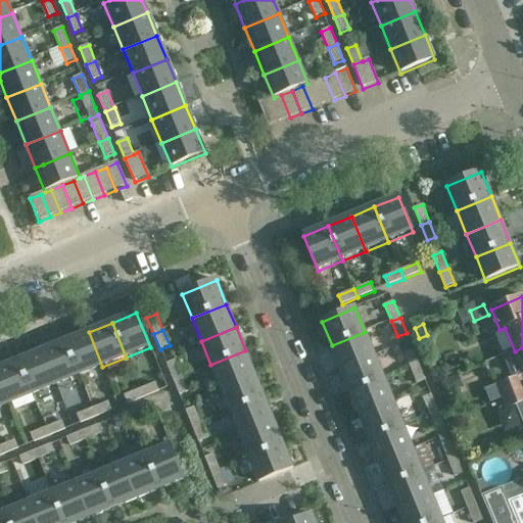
[(102,367),(89,332),(65,342),(79,377),(102,367)]
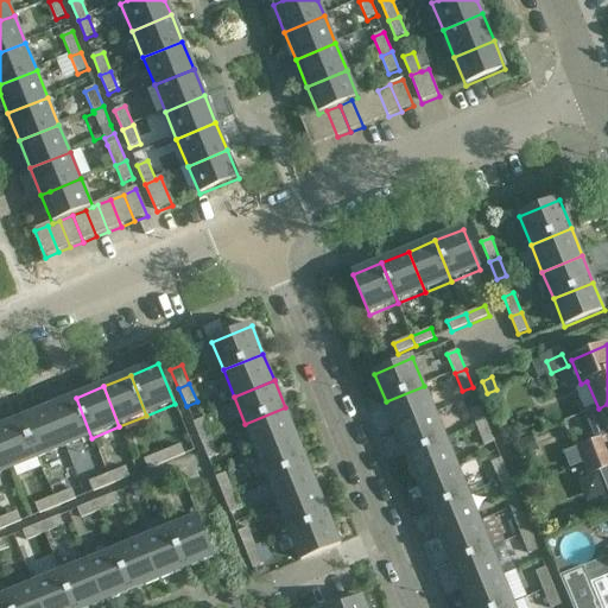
[(424,386),(386,401),(397,429),(435,413),(424,386)]
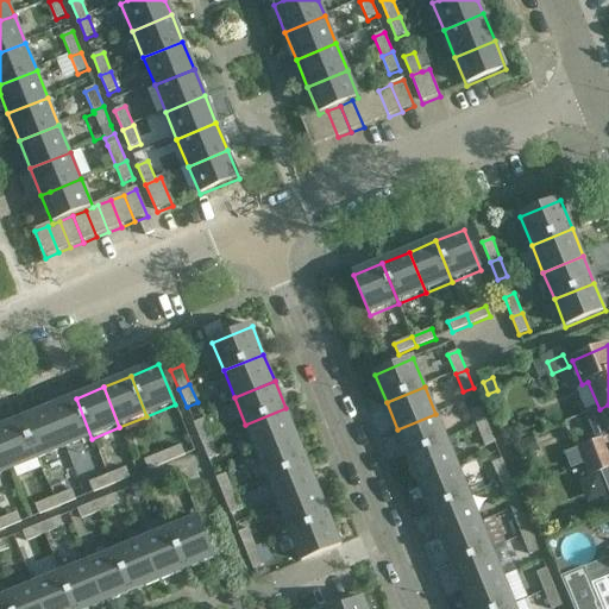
[(92,439),(76,399),(49,409),(64,450),(92,439)]
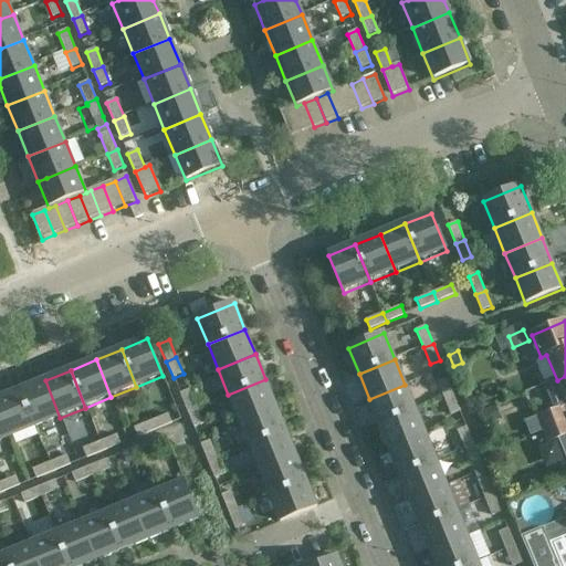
[(444,398),(453,395),(447,377),(437,381),(444,398)]
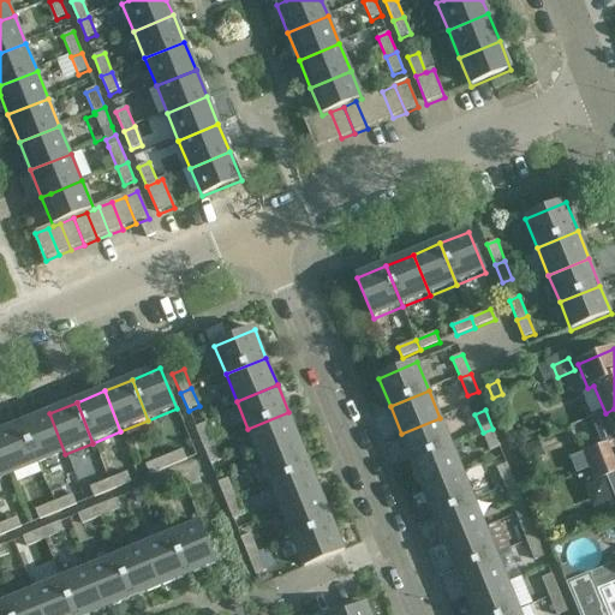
[(288,412),(248,429),(260,457),(299,440),(288,412)]
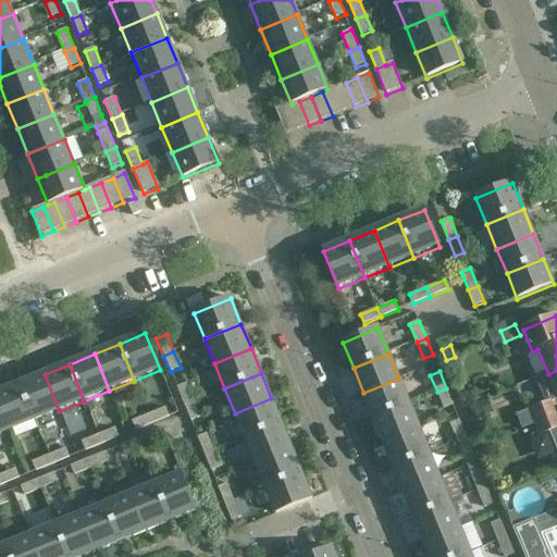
[(59,411),(45,374),(20,384),(34,421),(59,411)]
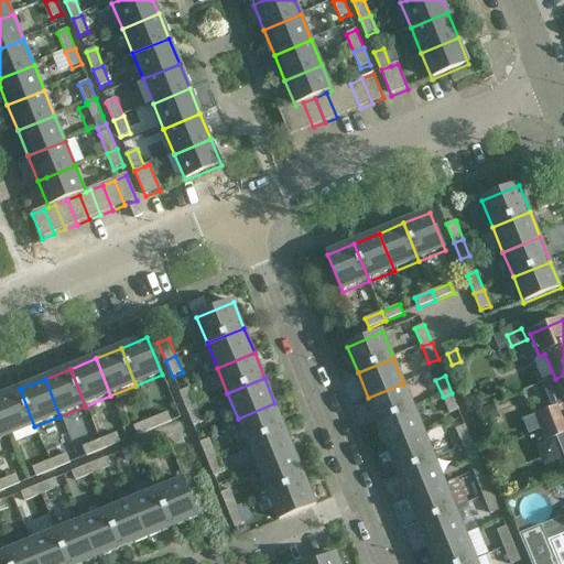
[(403,383),(368,398),(378,423),(414,409),(403,383)]
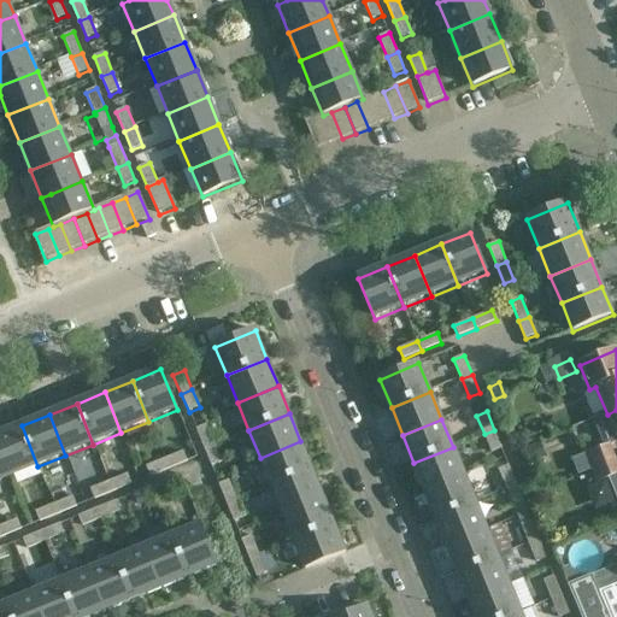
[(204,448),(215,445),(206,424),(195,429),(204,448)]
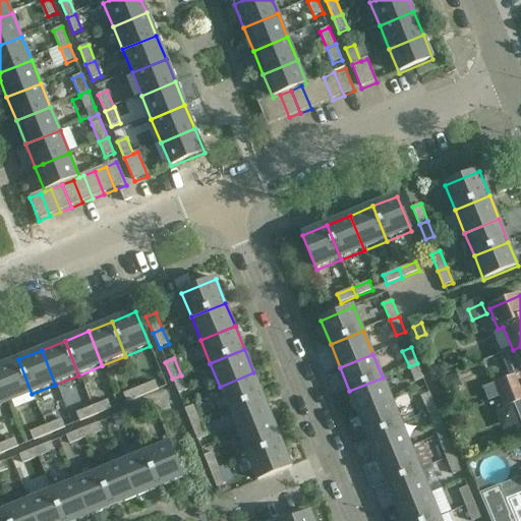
[(18,359),(0,366),(0,382),(8,403),(32,394),(18,359)]
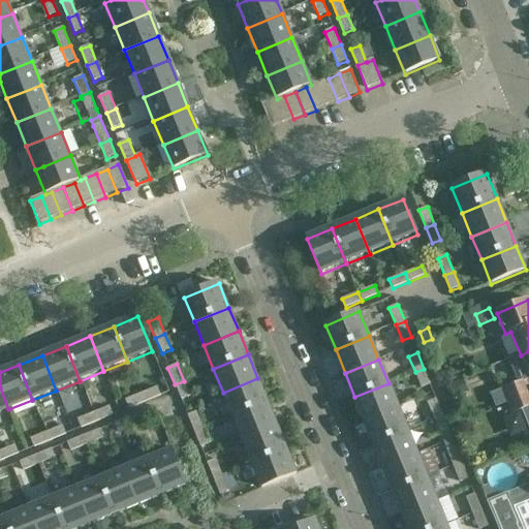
[(422,389),(431,384),(424,369),(415,372),(422,389)]
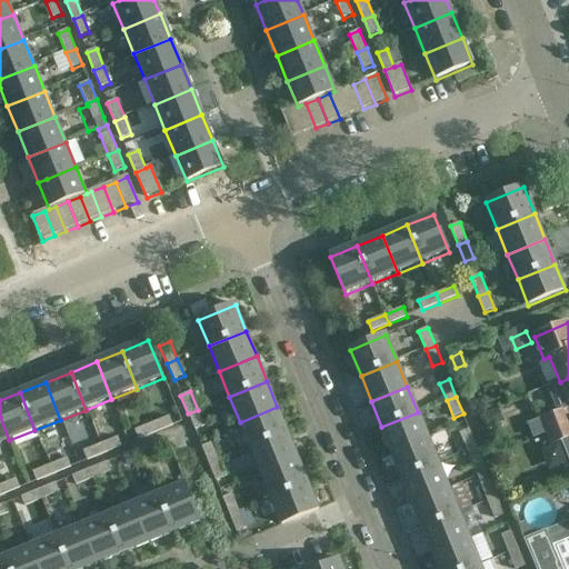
[(277,407),(240,422),(250,448),(288,432),(277,407)]
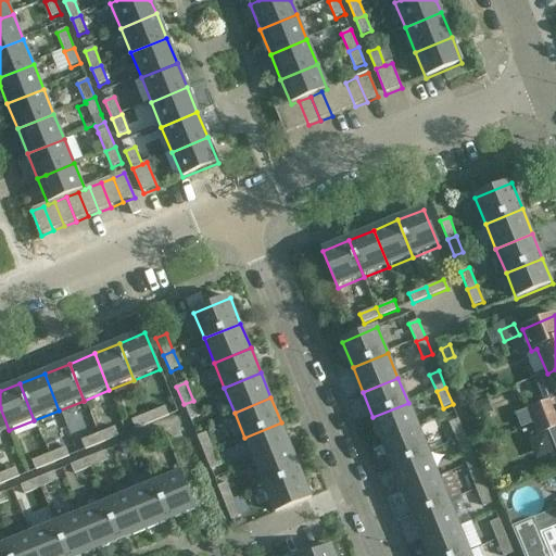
[(184,404),(190,421),(200,417),(193,401),(184,404)]
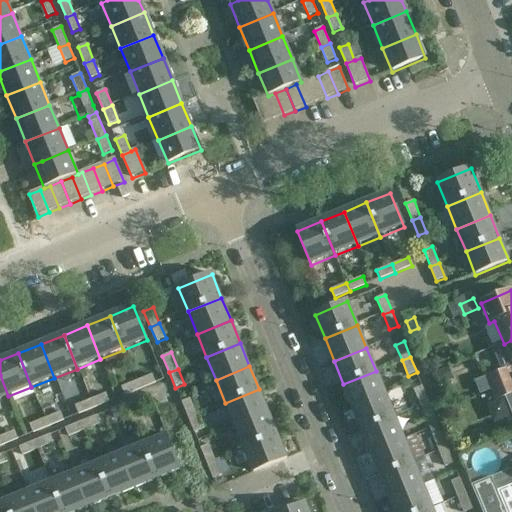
[(511,375),(510,369),(487,378),(496,401),(505,397),(511,413),(511,375)]
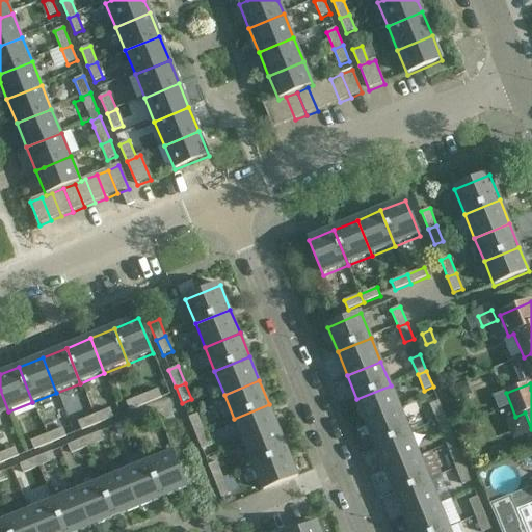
[(391,386),(356,399),(366,423),(400,409),(391,386)]
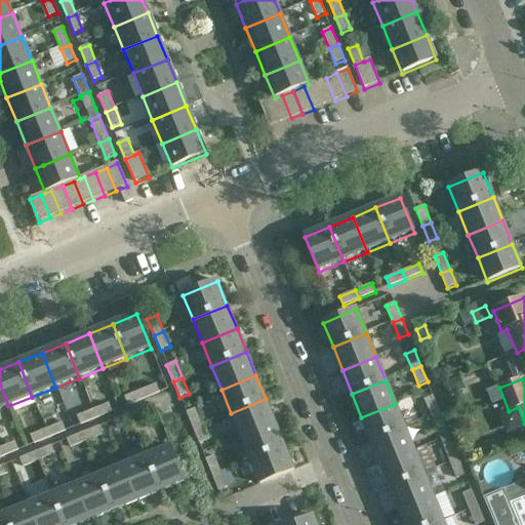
[(143,400),(160,393),(156,384),(139,391),(143,400)]
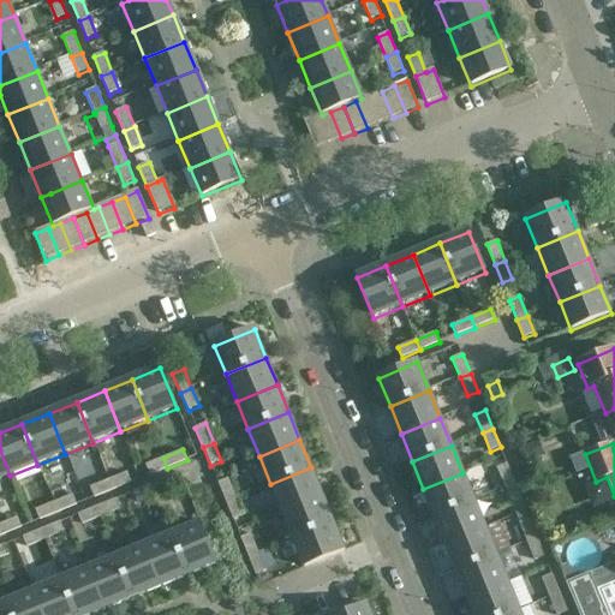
[(0,451),(0,479),(10,476),(0,451)]
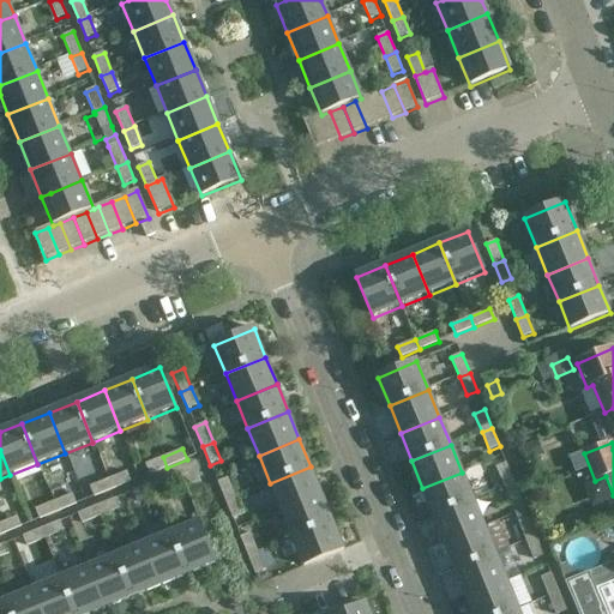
[(167,468),(163,457),(145,464),(149,475),(167,468)]
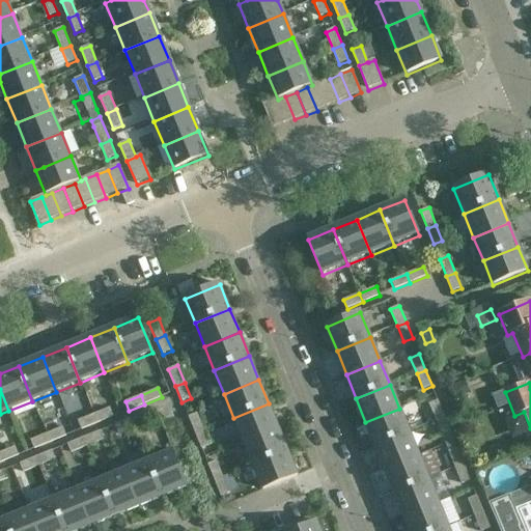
[(436,421),(445,418),(438,400),(429,404),(436,421)]
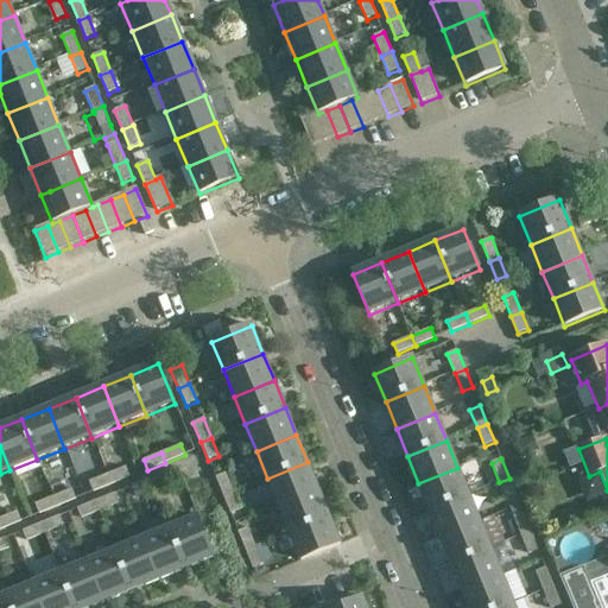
[(308,462),(267,479),(278,506),(318,489),(308,462)]
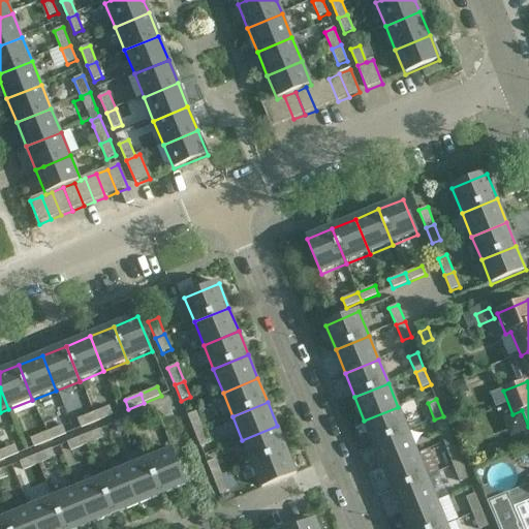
[(97,423),(114,415),(110,406),(93,413),(97,423)]
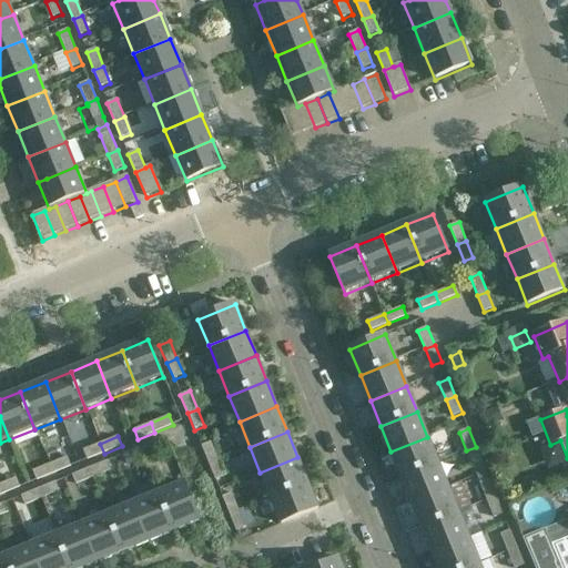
[(427,437),(391,452),(402,477),(437,463),(427,437)]
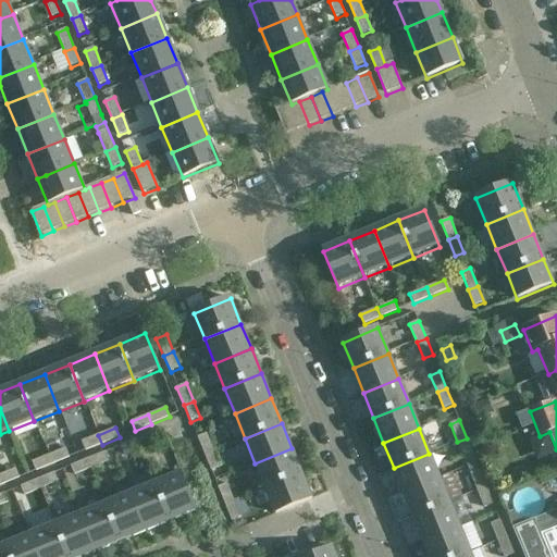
[(159,442),(155,432),(137,438),(141,448),(159,442)]
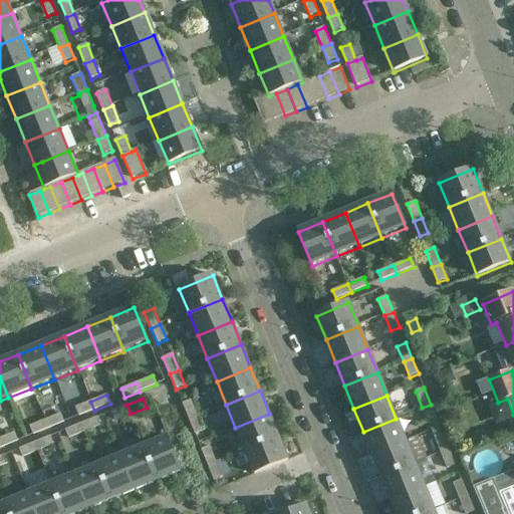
[(189,420),(198,416),(191,400),(182,404),(189,420)]
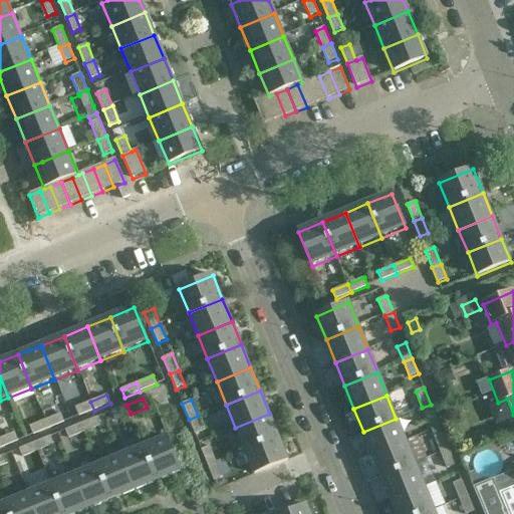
[(94,411),(90,402),(75,408),(78,417),(94,411)]
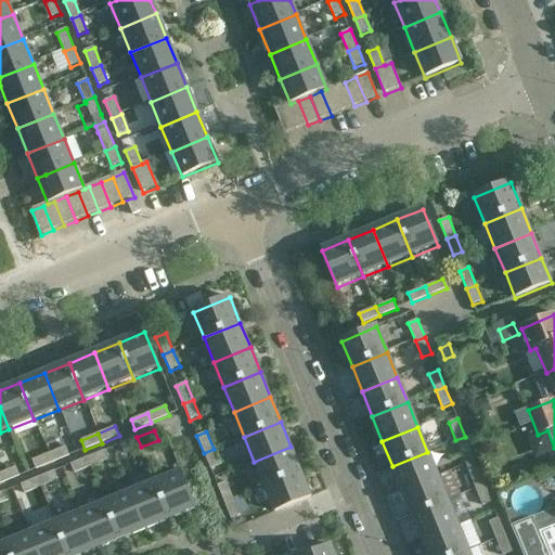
[(141,447),(137,437),(119,444),(124,454),(141,447)]
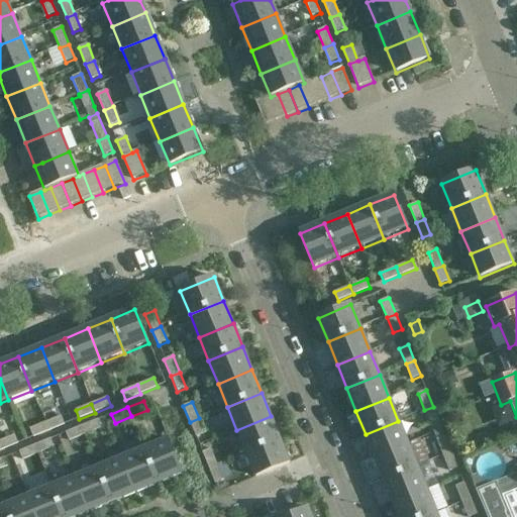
[(431,425),(439,421),(433,407),(424,410),(431,425)]
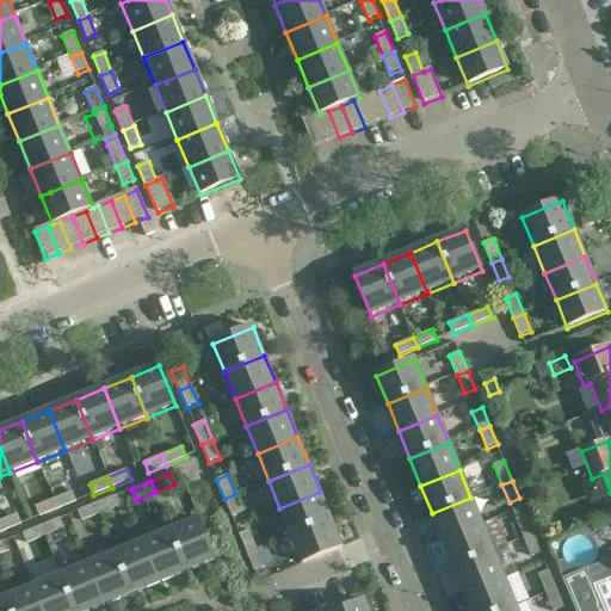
[(76,503),(76,501),(73,492),(53,500),(57,510),(76,503)]
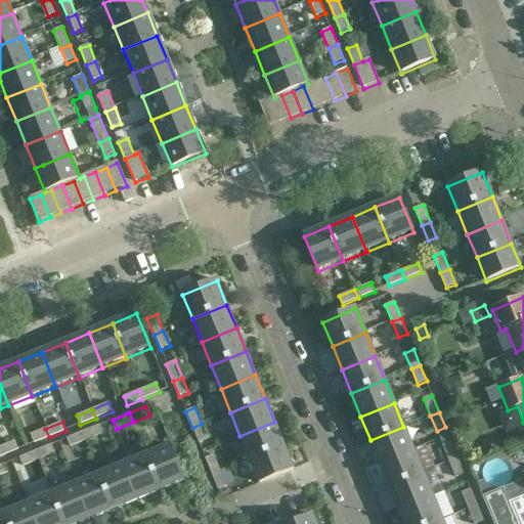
[(274,422),(239,436),(250,459),(284,445),(274,422)]
